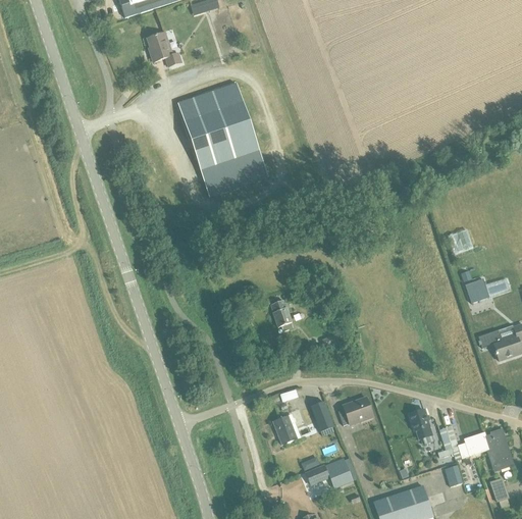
[(119,0),(124,16),(176,0),(119,0)]
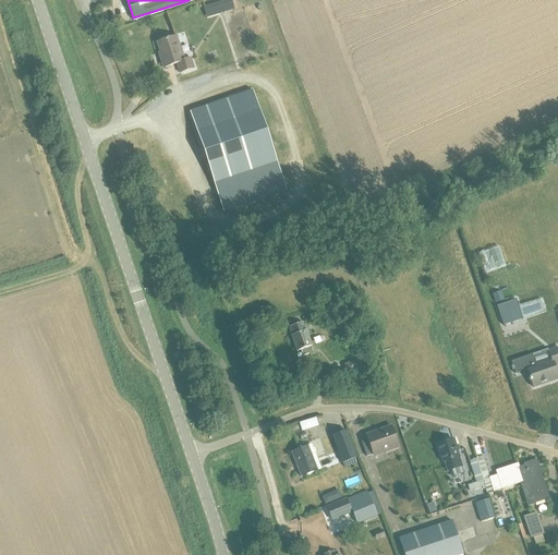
[(218,0),(206,4),(209,13),(233,4),(232,0),(218,0)]
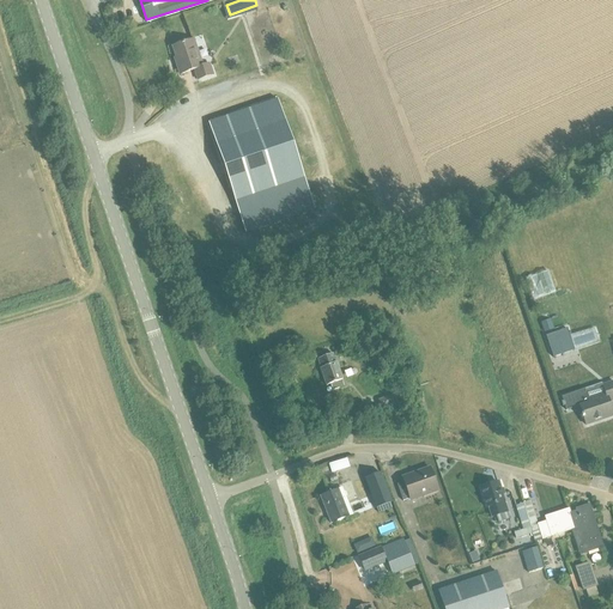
[(194,67),(198,77),(213,72),(210,61),(202,64),(193,37),(173,44),(178,60),(176,60),(181,72),(194,67)]
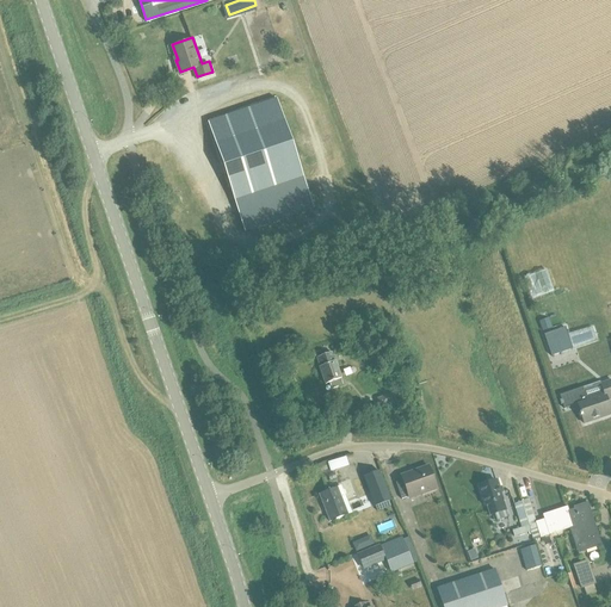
[(208,119),(245,229),(314,206),(277,97),(208,119)]
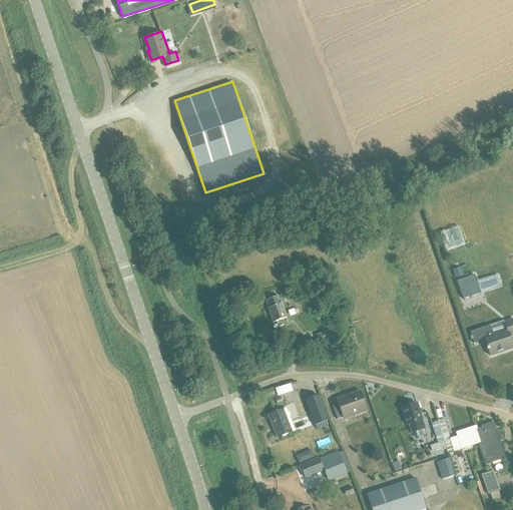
[(475,273),(457,279),(463,297),(481,291),(477,279),(475,273)]
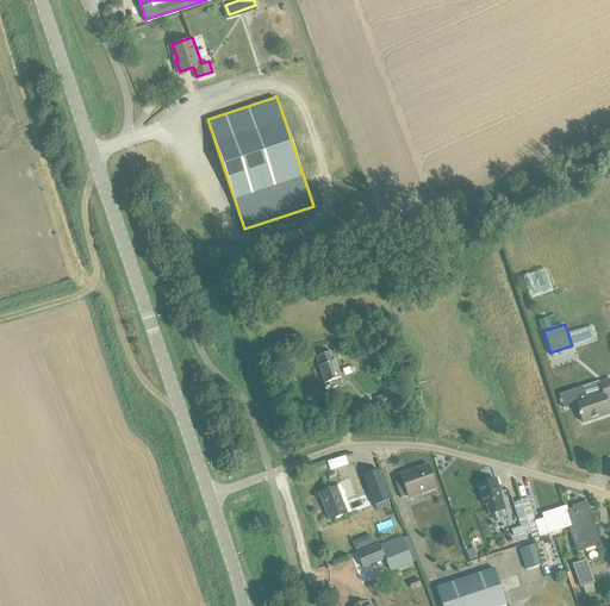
[(572,330),(567,331),(572,345),(577,344),(577,343),(582,342),(586,341),(586,339),(591,338),(596,337),(591,324),(586,325),(582,326),(577,329),(577,328),(572,330)]
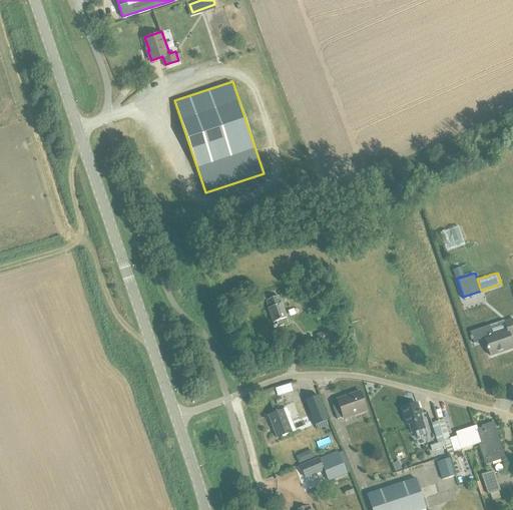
[(265,299),(267,306),(267,307),(272,321),(275,320),(277,324),(288,321),(281,302),(278,294),(265,299)]
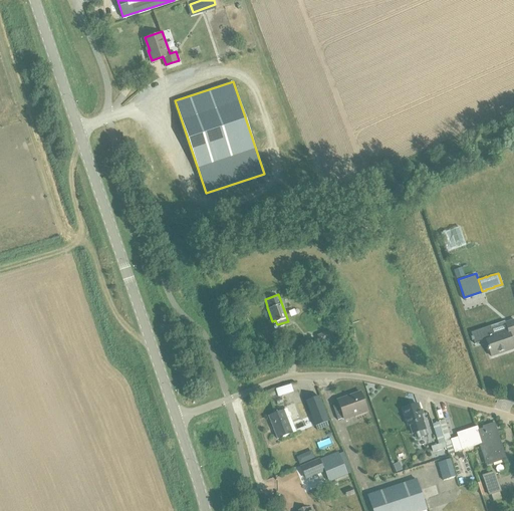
[(490,354),(513,345),(513,344),(510,334),(513,332),(513,317),(505,321),(505,319),(471,330),(472,334),(471,335),(472,338),(473,338),(475,342),(485,338),(490,354)]
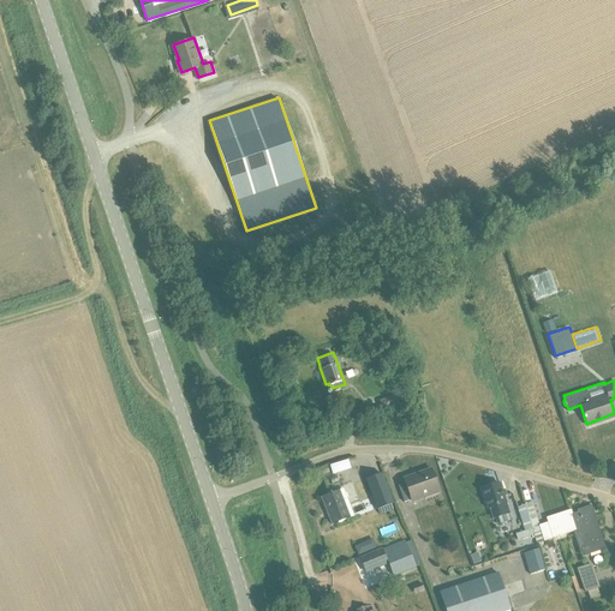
[(395,393),(380,399),(382,406),(398,401),(395,393)]
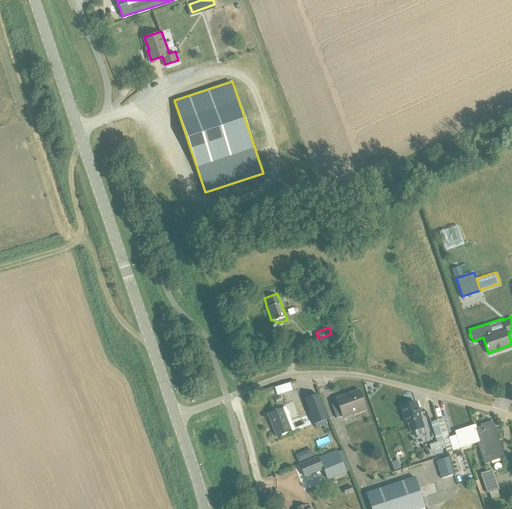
[(279,391),(294,387),(292,380),(277,384),(279,391)]
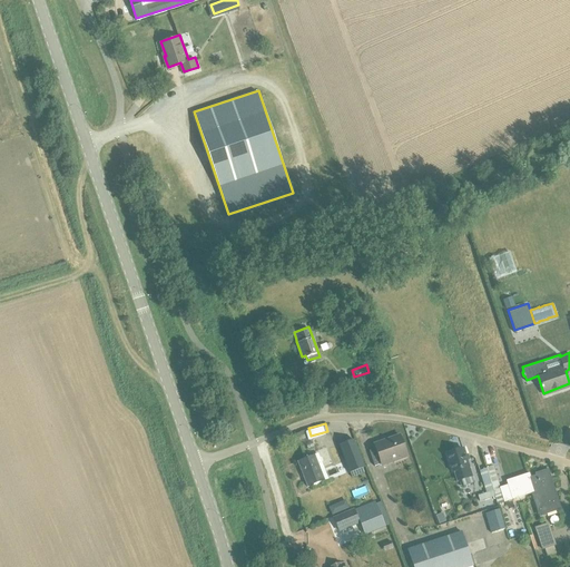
[(374,462),(381,461),(382,463),(406,455),(399,432),(374,441),(375,446),(370,448),(374,462)]
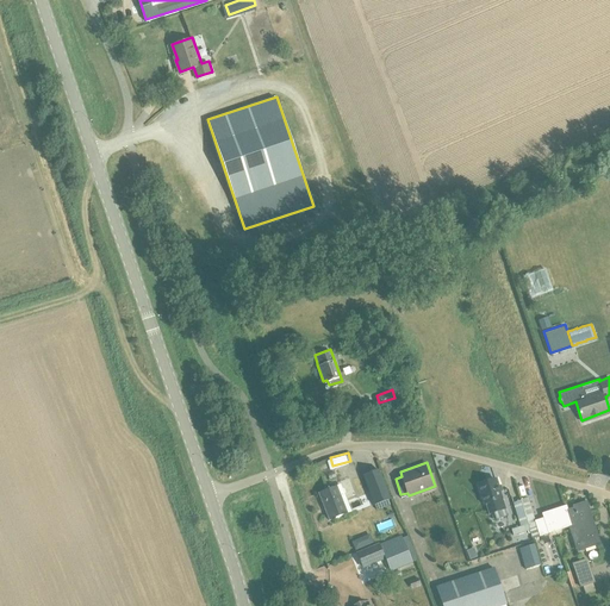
[(362,473),(372,503),(387,498),(378,468),(362,473)]
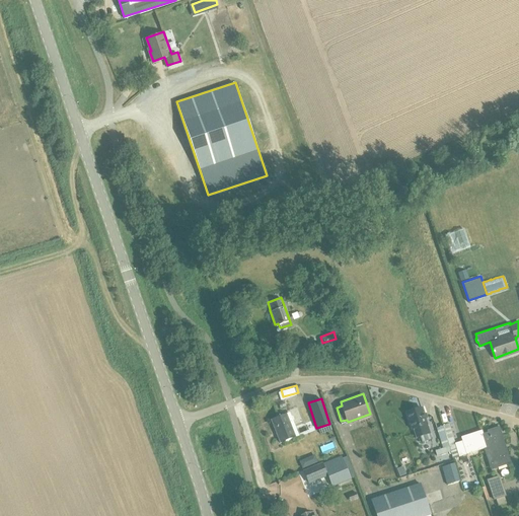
[(428,431),(425,422),(420,407),(405,412),(411,428),(414,427),(416,435),(428,431)]
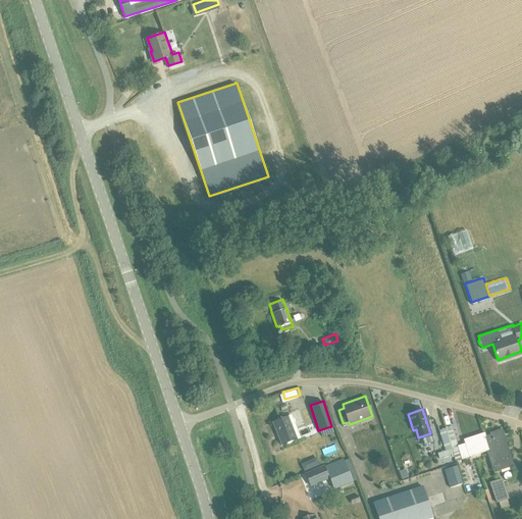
[(272,420),(281,444),(298,436),(288,414),(272,420)]
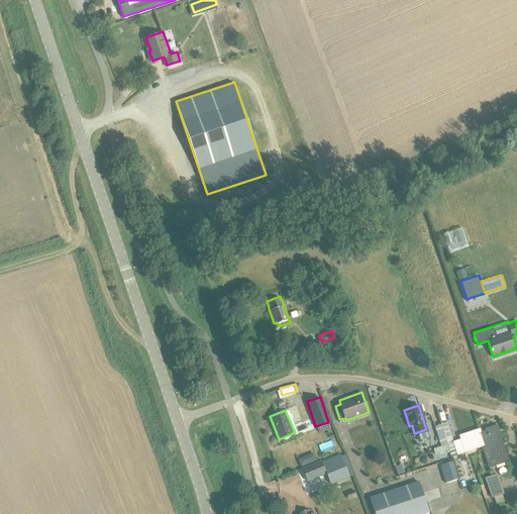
[(446,443),(452,441),(452,440),(453,440),(447,420),(440,422),(446,443)]
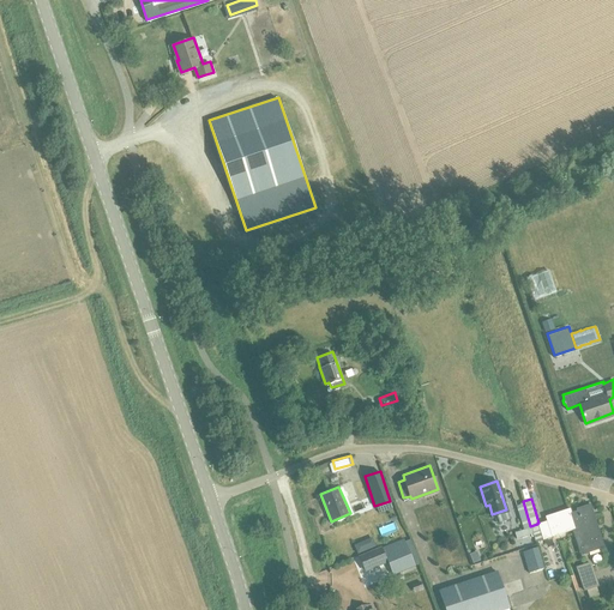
[(523,501),(516,503),(524,529),(530,526),(523,501)]
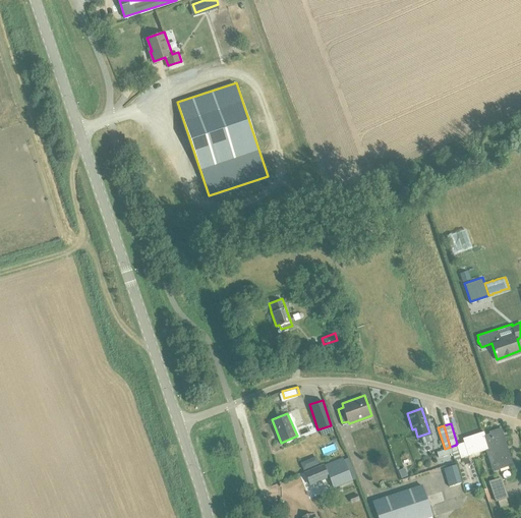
[(488,430),(488,433),(482,435),(481,436),(485,448),(491,469),(506,464),(506,465),(511,463),(506,448),(505,448),(504,445),(505,444),(499,426),(488,430)]
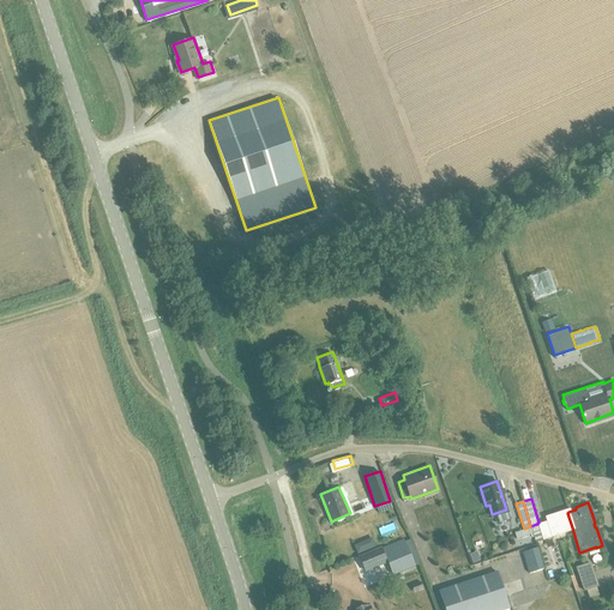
[(567,513),(569,512),(567,508),(545,515),(546,520),(539,523),(537,523),(537,524),(542,537),(572,527),(567,513)]
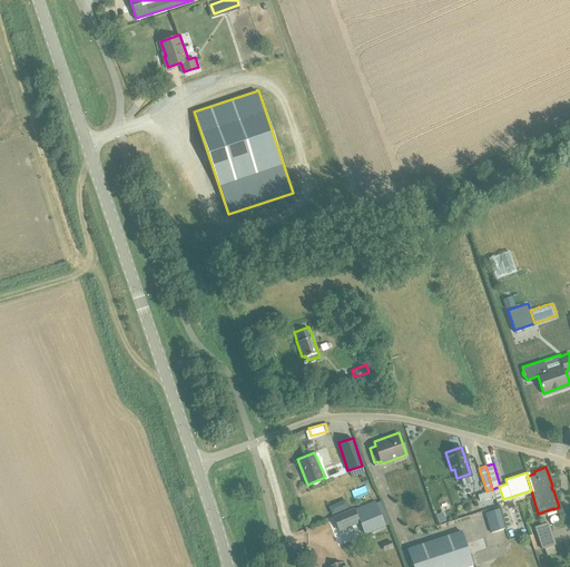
[(431,481),(434,492),(443,489),(440,478),(431,481)]
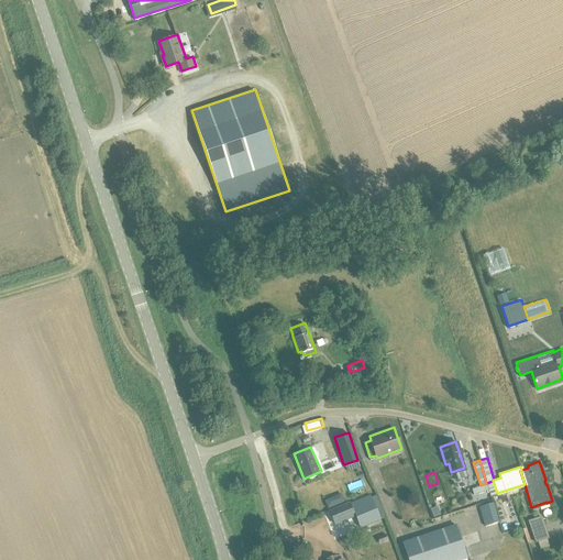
[(353,490),(368,482),(364,474),(349,482),(353,490)]
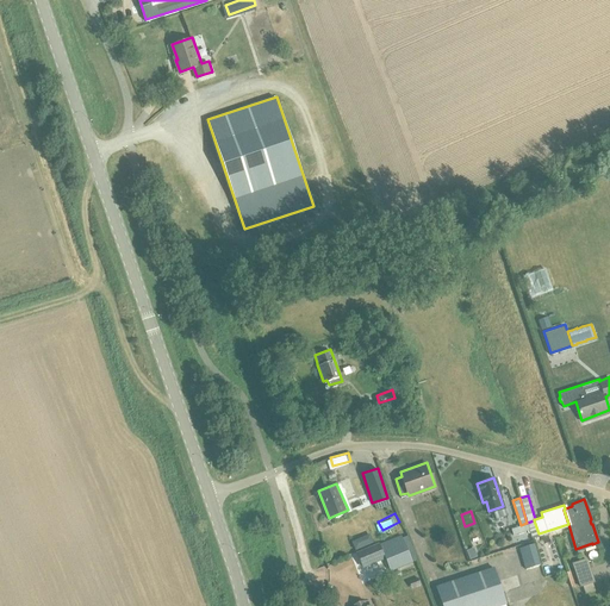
[(372,530),(354,536),(359,547),(375,541),(372,530)]
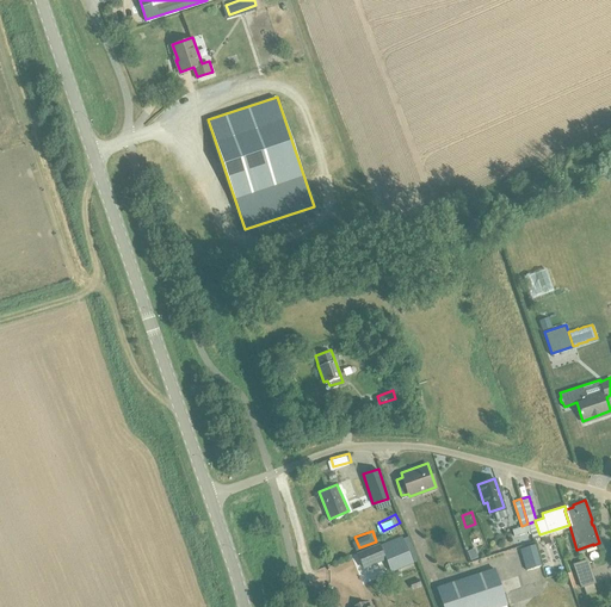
[(553,531),(544,533),(547,542),(554,540),(553,531)]
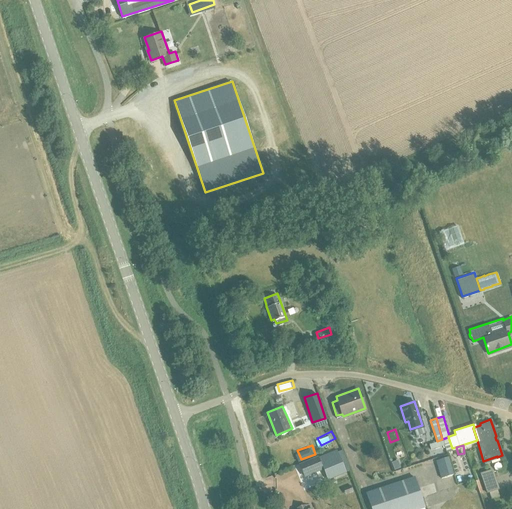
[(338,448),(318,455),(323,467),(327,478),(347,470),(338,448)]
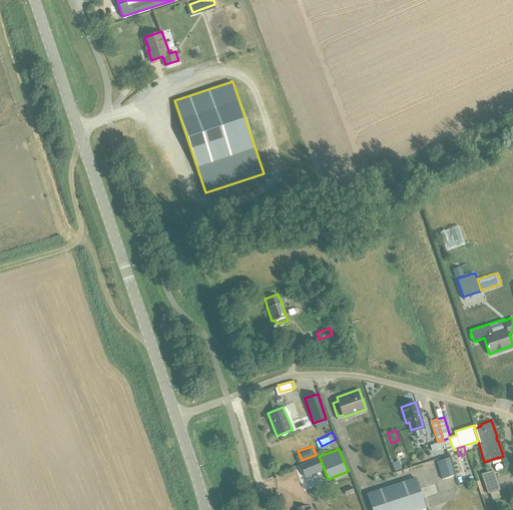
[(450,455),(437,459),(442,477),(455,473),(450,455)]
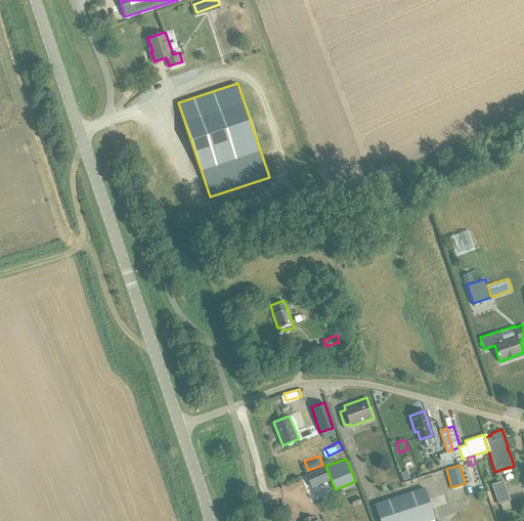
[(307,474),(311,485),(331,478),(325,466),(307,474)]
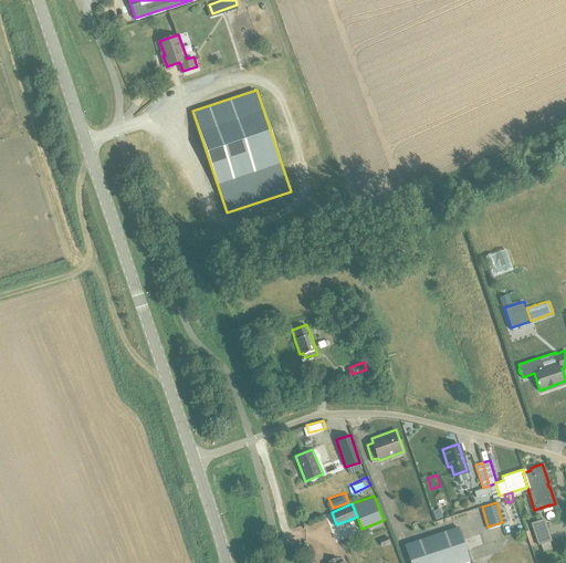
[(438,515),(444,513),(441,504),(435,507),(438,515)]
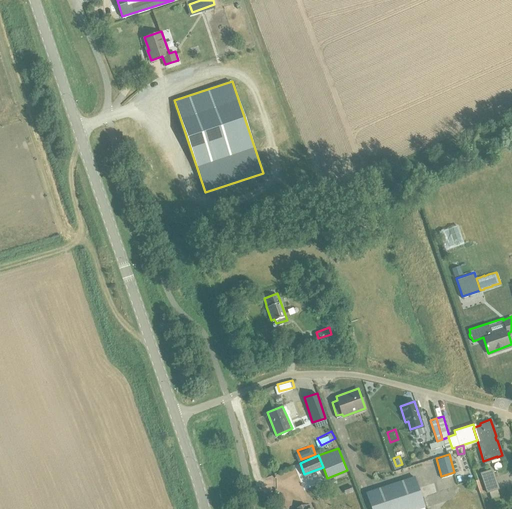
[(480,471),(487,491),(498,487),(491,468),(480,471)]
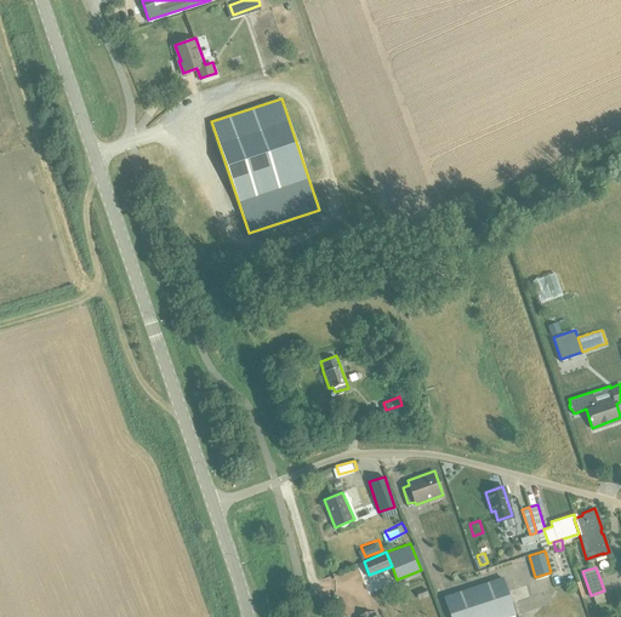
[(514,616),(502,577),(443,596),(449,616),(520,616),(514,616)]
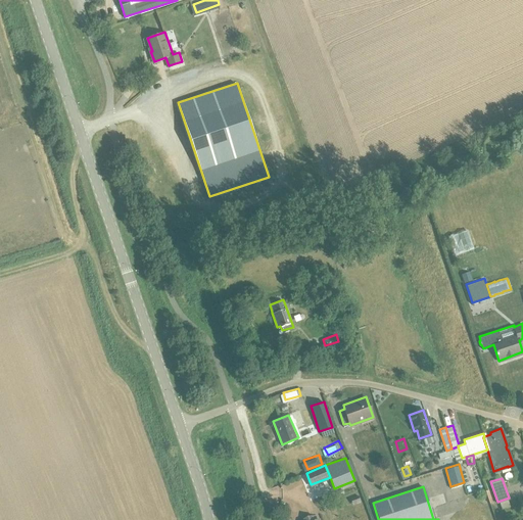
[(361,490),(351,492),(354,502),(363,500),(361,490)]
